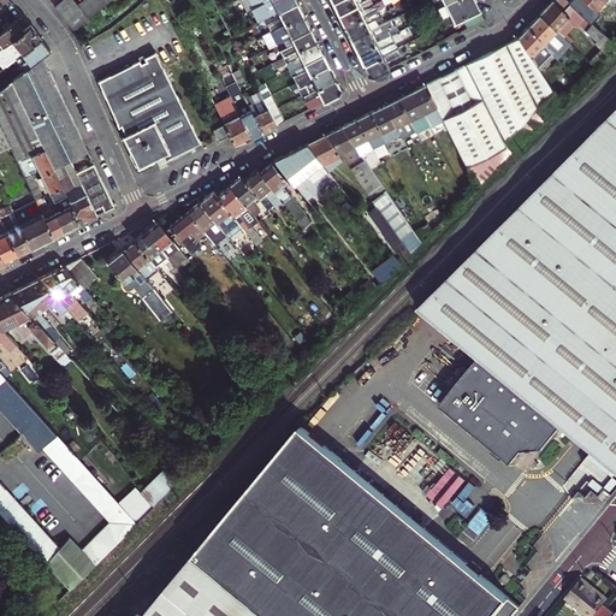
[(64,0),(55,7),(61,15),(75,4),(72,0),(64,0)]
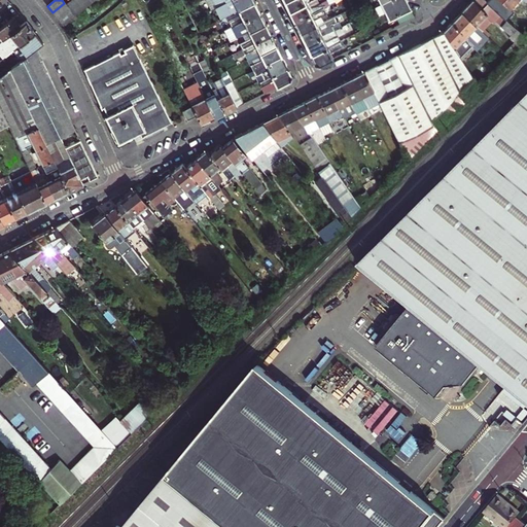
[(82,11),(88,7),(81,0),(74,0),(74,1),(82,11)]
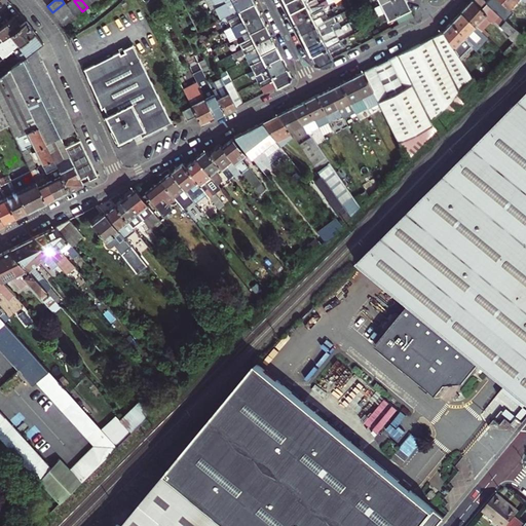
[(207,0),(212,10),(217,7),(213,0),(207,0)]
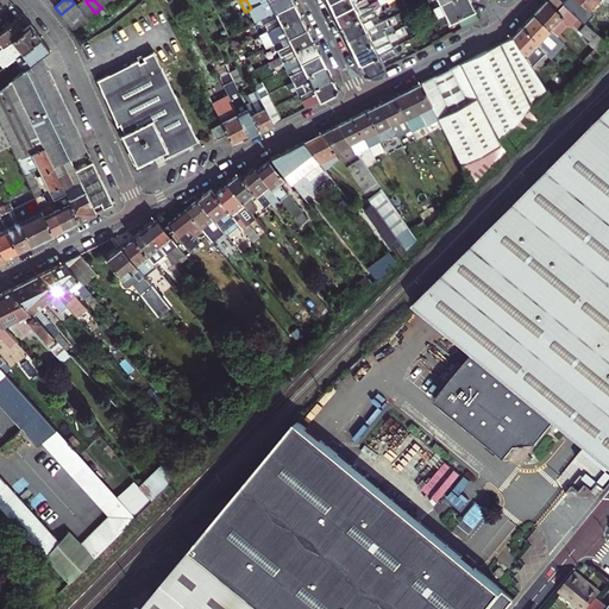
[(250,10),(257,23),(269,16),(276,12),(295,2),(294,0),(268,0),(255,6),(251,8),(250,10)]
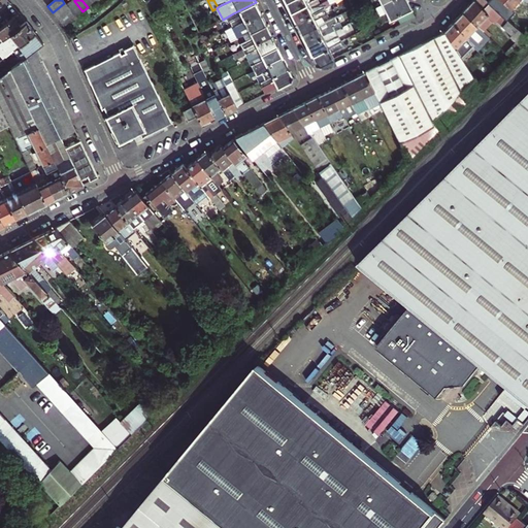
[(293,12),(310,4),(308,0),(291,0),(288,2),(291,7),(293,12)]
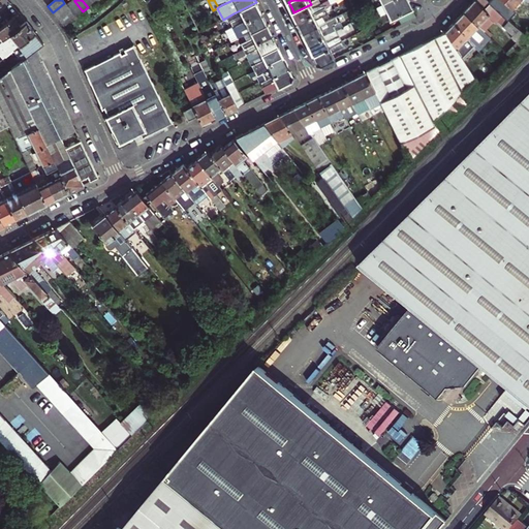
[(413,0),(399,0),(390,5),(398,21),(418,10),(413,0)]
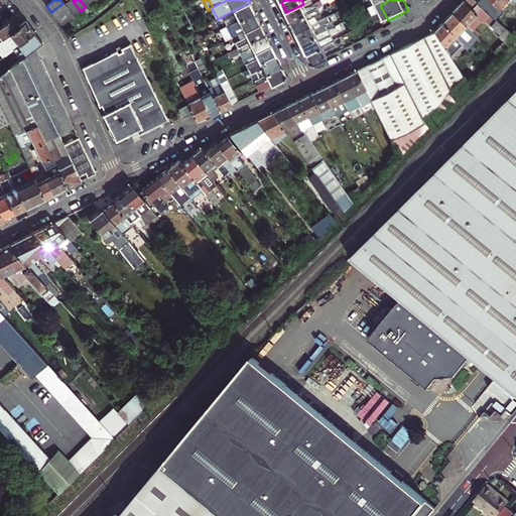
[(482,37),(484,35),(478,29),(485,22),(486,24),(489,22),(495,15),(481,2),(478,0),(468,0),(465,4),(456,13),(482,37)]
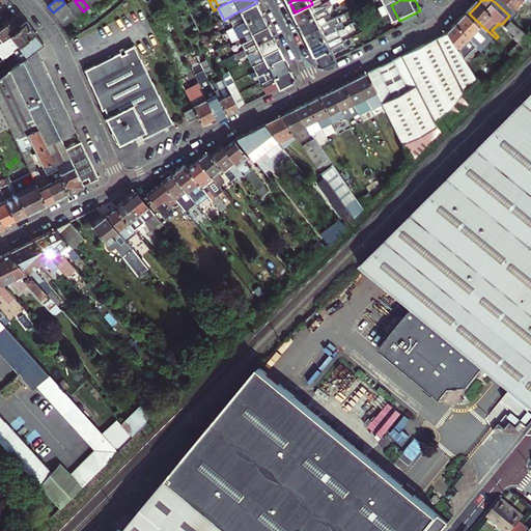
[(527,0),(496,0),(495,2),(509,16),(513,20),(521,11),(519,8),(527,0)]
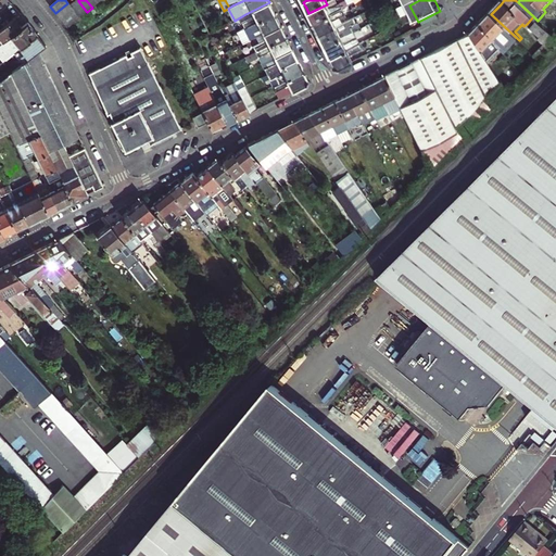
[(552,0),(543,9),(545,12),(547,13),(555,3),(555,0),(552,0)]
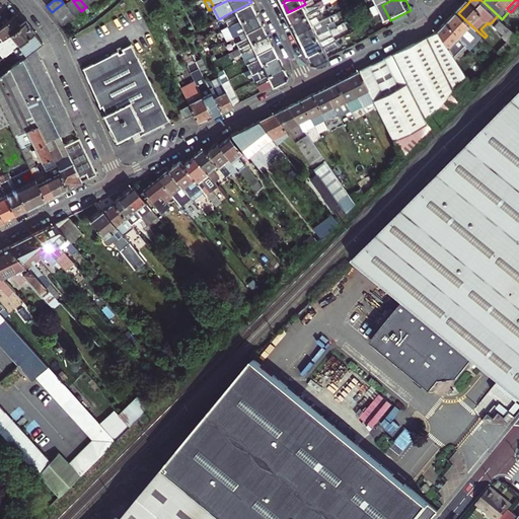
[(81,11),(73,1),(67,5),(75,16),(81,11)]
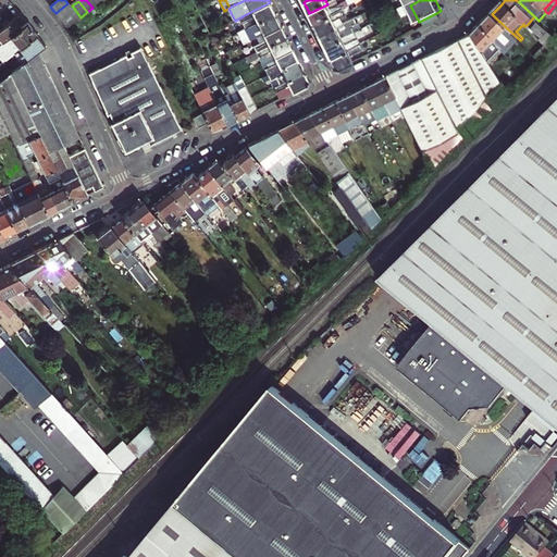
[(314,25),(347,9),(353,5),(349,1),(337,7),(334,1),(327,4),(309,13),(312,20),(314,25)]
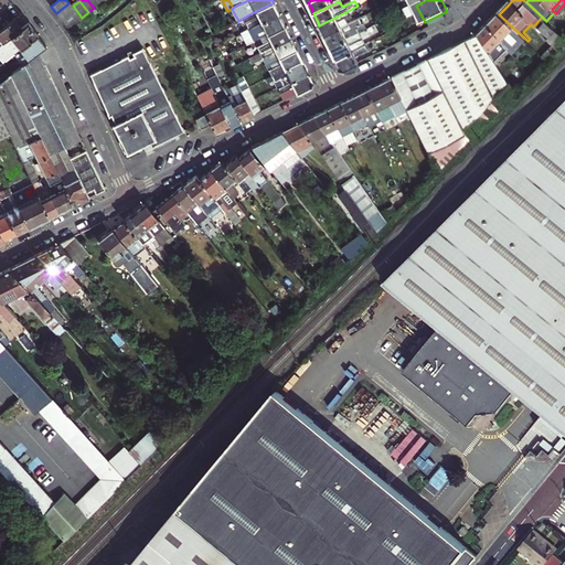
[(249,30),(280,14),(277,7),(274,2),(256,11),(249,14),(243,18),(249,30)]
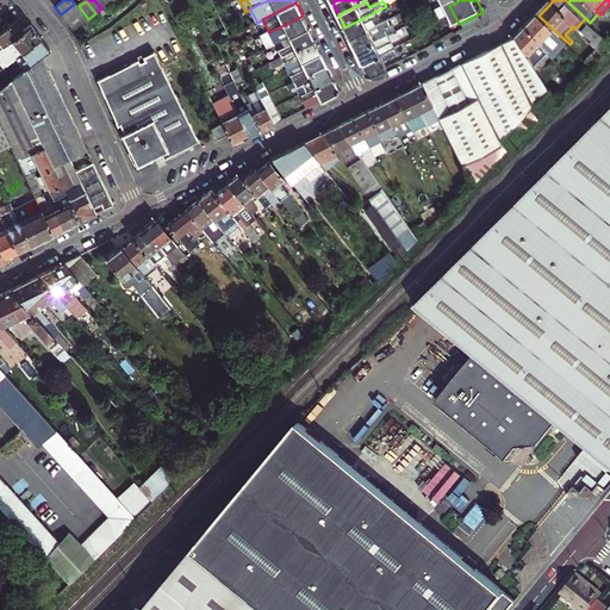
[(74,4),(61,14),(66,20),(79,8),(74,4)]
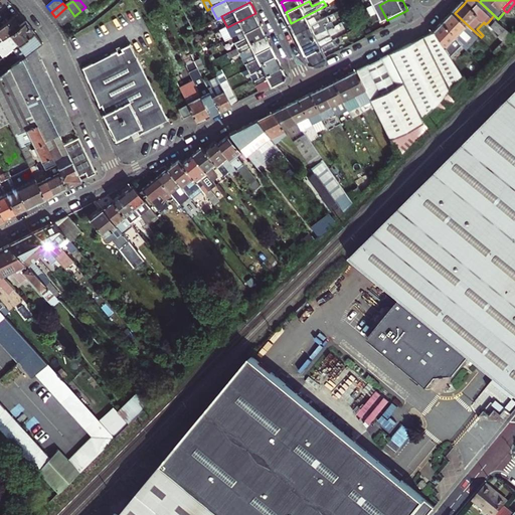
[(55,17),(59,21),(70,12),(66,7),(55,17)]
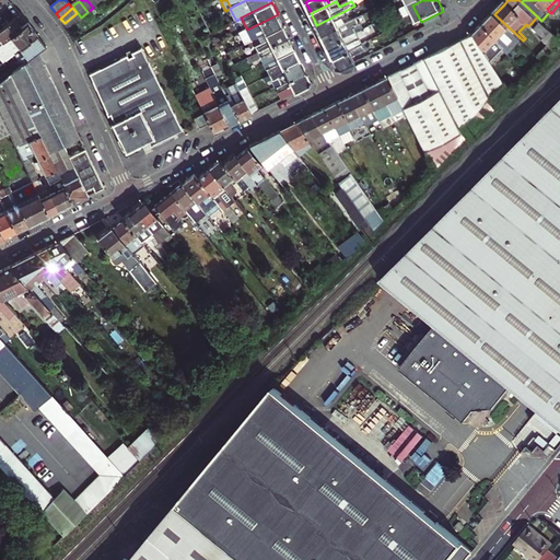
[(323,37),(341,27),(338,22),(352,14),(349,9),(316,25),(317,26),(319,32),(323,37)]
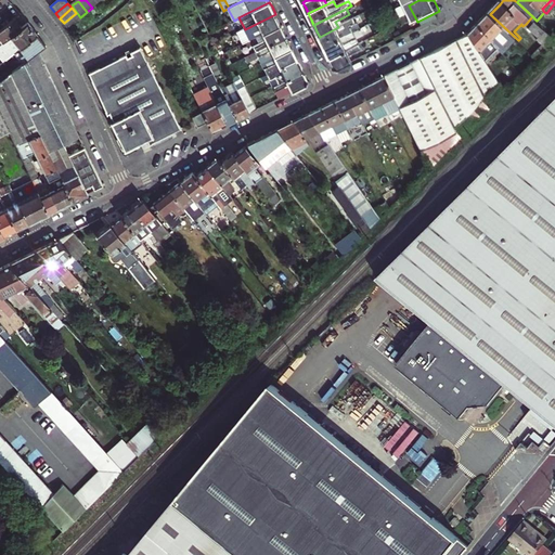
[(67,27),(79,18),(76,13),(64,23),(67,27)]
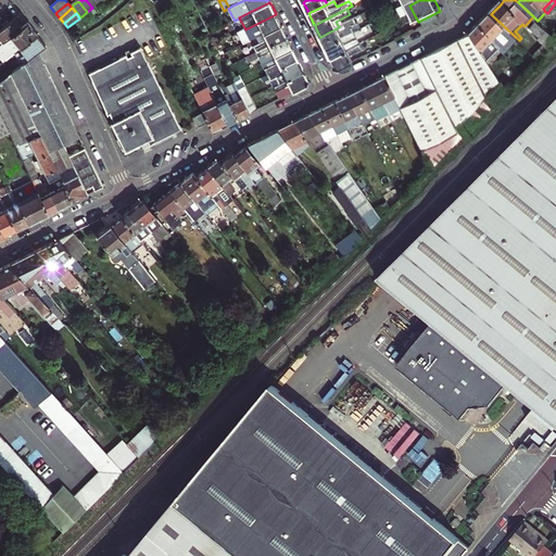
[(237,34),(243,45),(264,34),(281,25),(278,19),(276,14),(245,29),(237,34)]
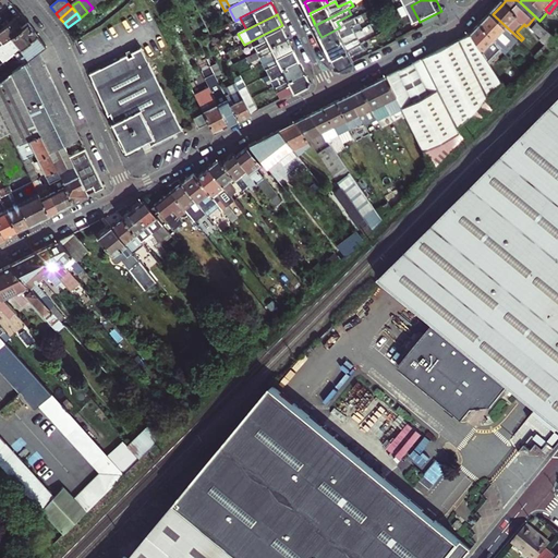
[(488,20),(483,24),(504,49),(509,55),(521,41),(521,40),(493,14),(488,20)]
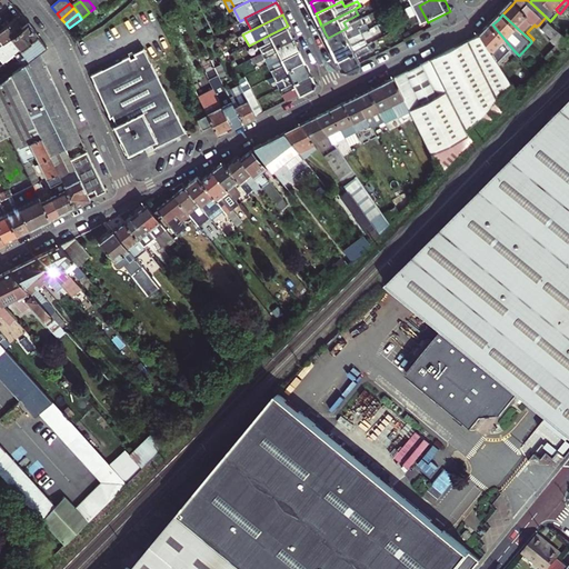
[(568,38),(550,21),(546,17),(539,25),(555,39),(552,41),(559,48),(568,38)]
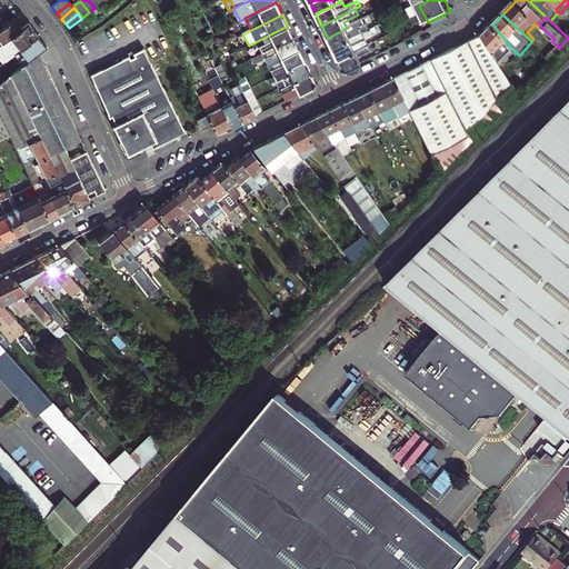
[(0,43),(20,27),(17,22),(12,19),(0,28),(0,43)]
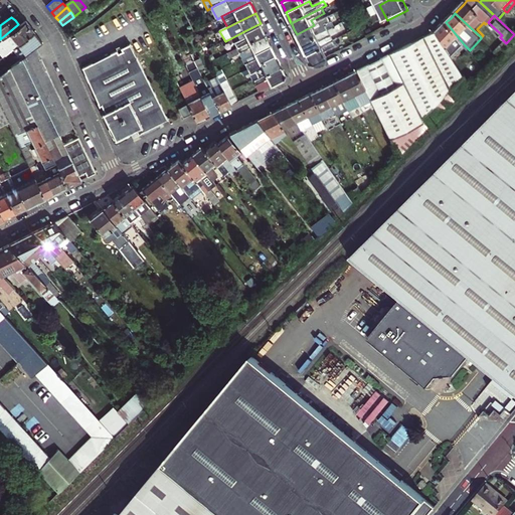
[(330,17),(314,25),(297,34),(300,39),(302,44),(337,26),(334,21),(332,22),(330,17)]
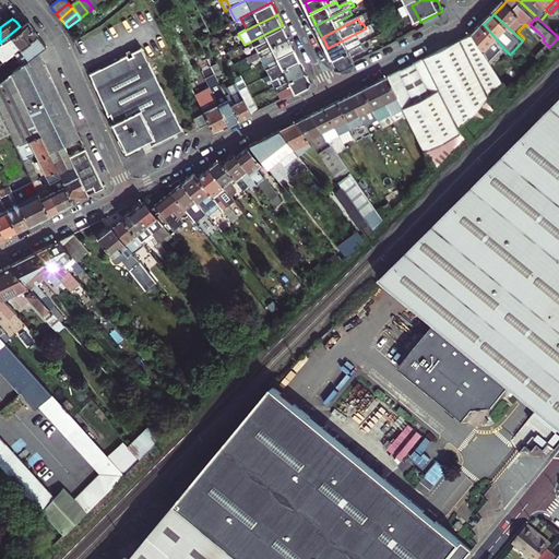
[(0,47),(3,51),(7,56),(12,51),(36,32),(31,26),(26,21),(20,26),(0,43),(0,47)]
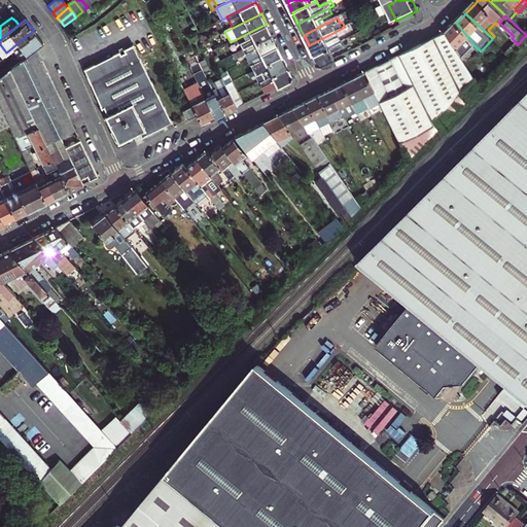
[(476,46),(456,23),(452,28),(448,33),(465,61),(468,58),(466,56),(476,46)]
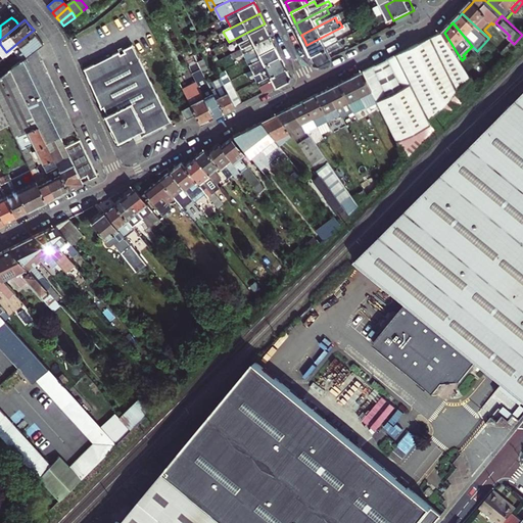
[(239,43),(242,49),(270,34),(267,28),(265,24),(248,32),(251,37),(239,43)]
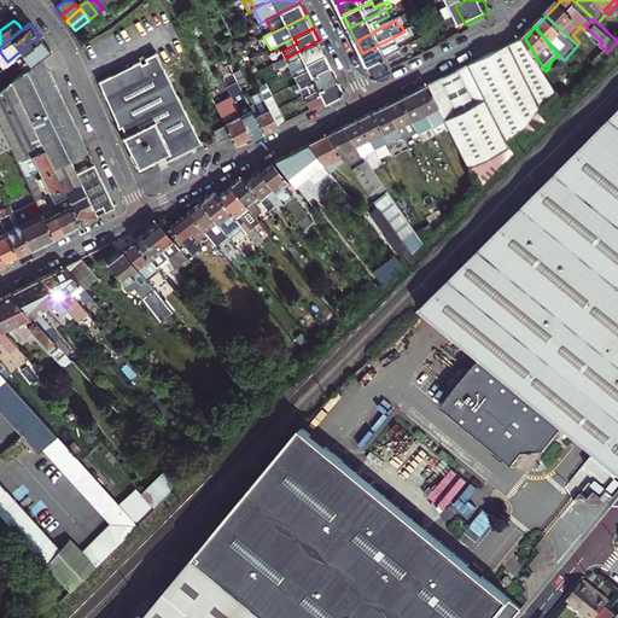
[(408,39),(404,31),(362,53),(366,59),(369,65),(390,56),(386,50),(408,39)]
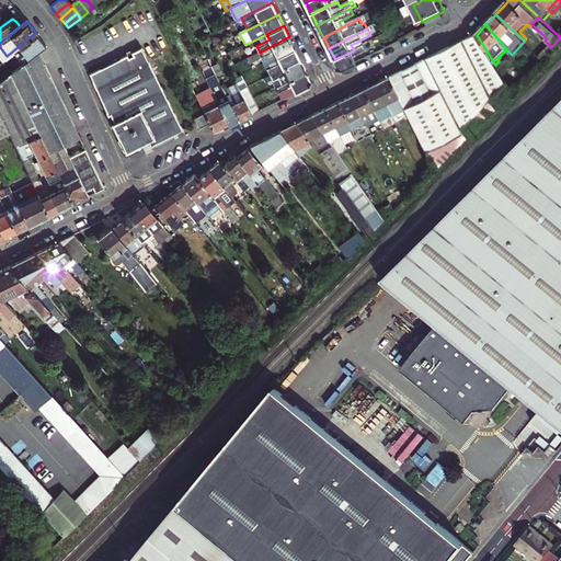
[(41,38),(36,32),(12,52),(22,64),(38,50),(45,44),(41,38)]
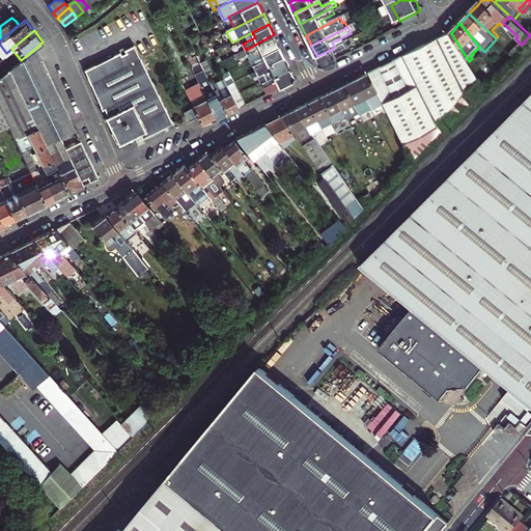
[(245,36),(247,42),(255,37),(252,32),(245,36)]
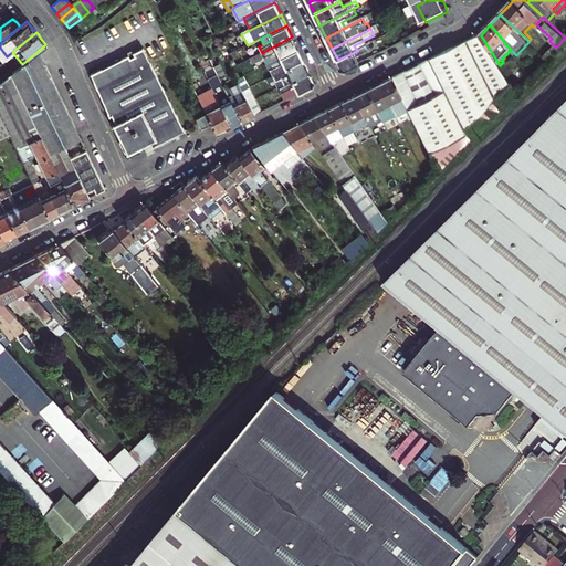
[(420,103),(405,72),(402,73),(395,76),(410,109),(436,163),(439,160),(436,152),(447,146),(468,135),(465,130),(512,84),(500,65),(481,35),(447,51),(413,67),(416,72),(425,67),(438,95),(420,103)]
